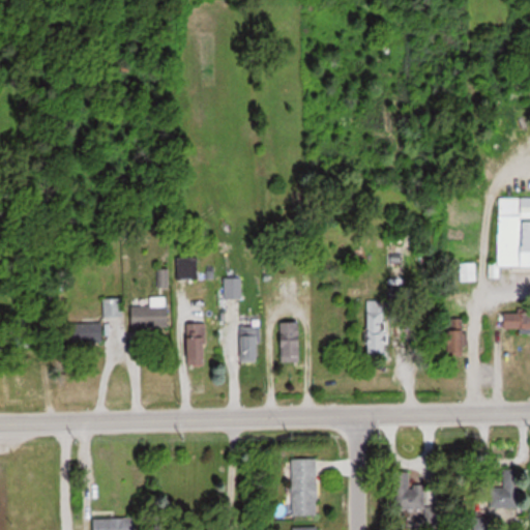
[(529,266),(529,197),(500,198),(500,267),(529,266)]
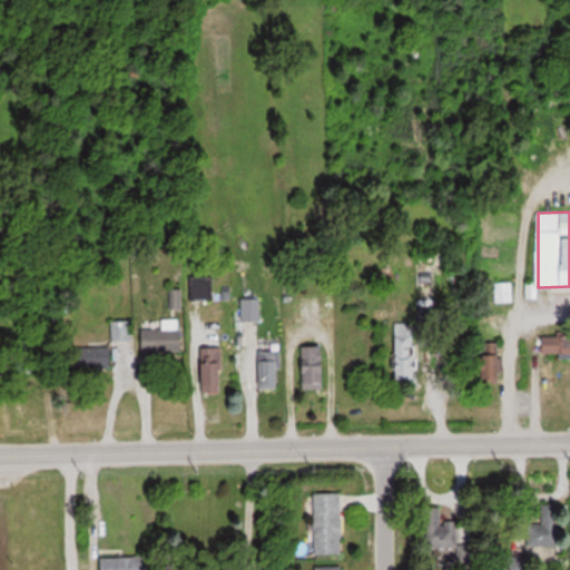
[(512,302),(512,284),(498,284),(498,302),(512,302)]
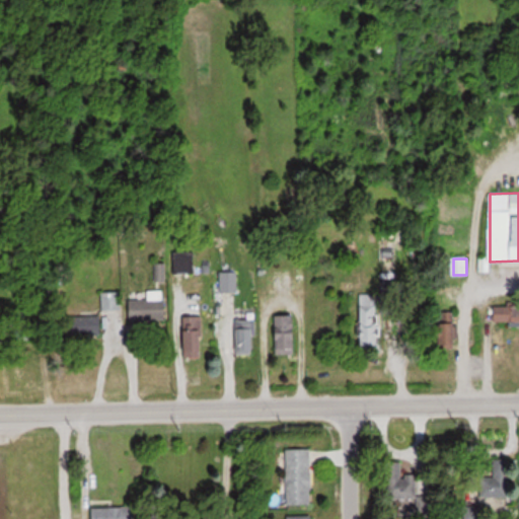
[(122,310),(122,292),(102,292),(102,310),(122,310)]
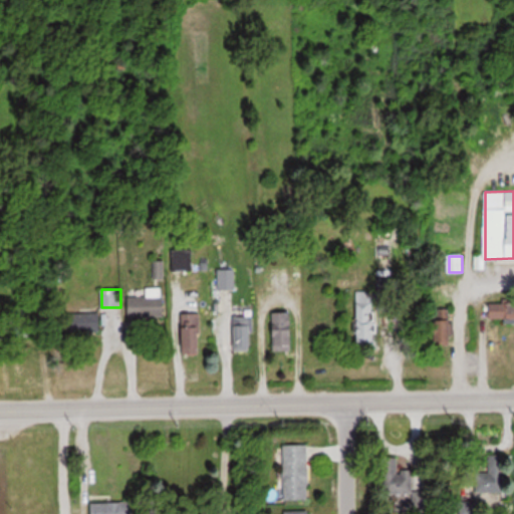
[(149,297),(131,297),(131,318),(165,318),(165,289),(149,289),(149,297)]
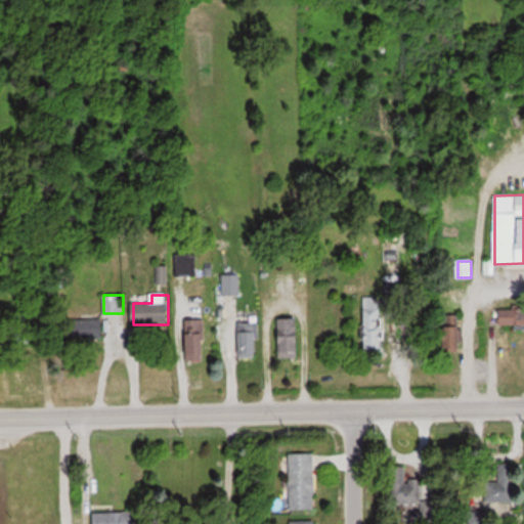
[(364,297),(364,350),(383,350),(383,297),(364,297)]
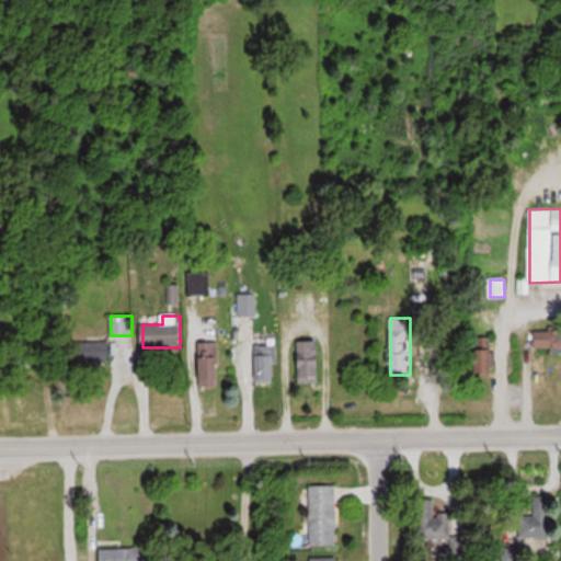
[(560,330),(536,331),(536,348),(560,347),(560,330)]
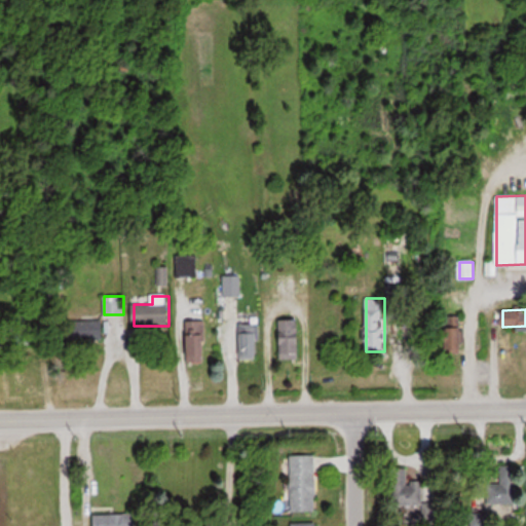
[(447,316),(447,352),(464,352),(464,316),(447,316)]
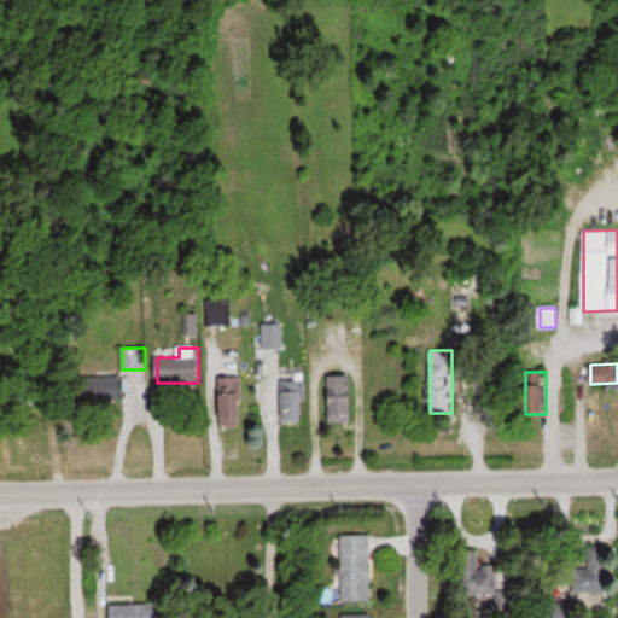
[(354,377),(330,377),(330,424),(354,424),(354,377)]
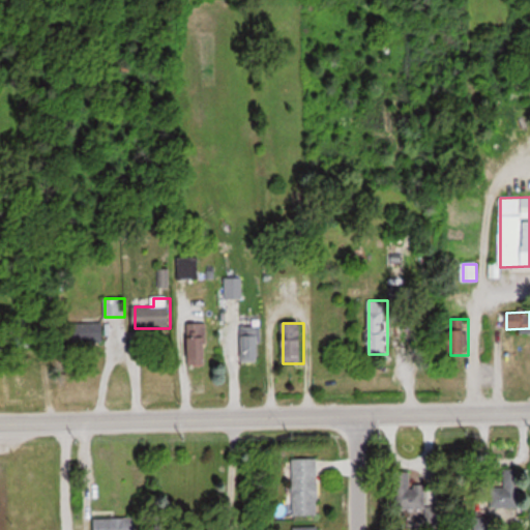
[(208,324),(188,324),(188,363),(208,363),(208,324)]
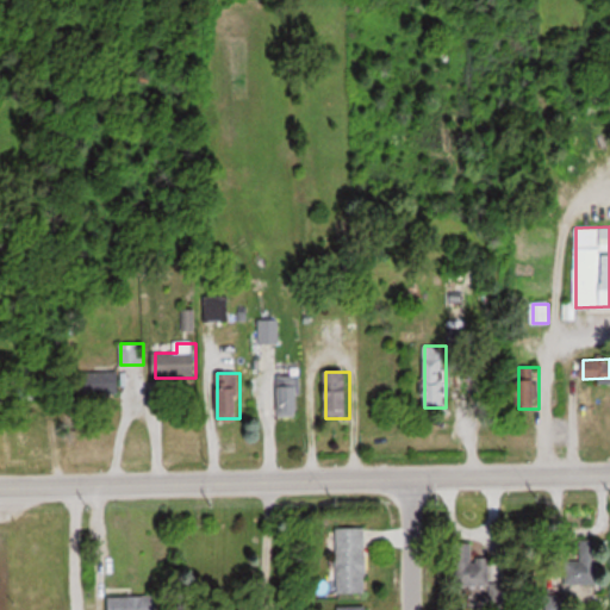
[(299,416),(299,377),(279,377),(279,416),(299,416)]
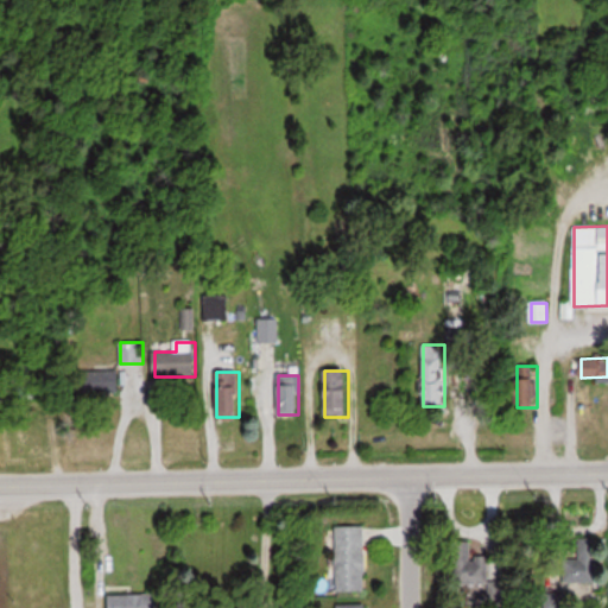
[(337,526),(340,588),(365,588),(365,570),(368,570),(367,551),(365,551),(363,525),(337,526)]
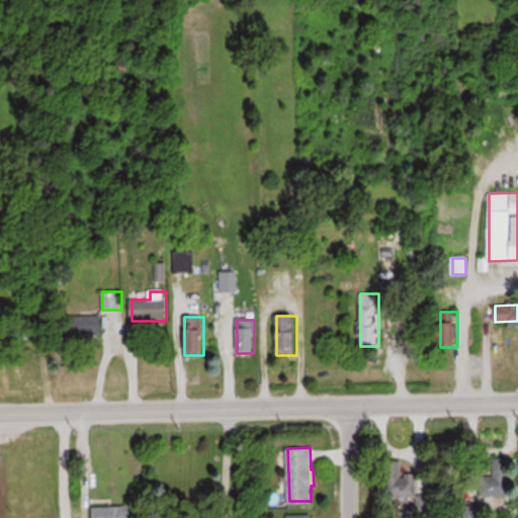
[(507,458),(491,458),(491,495),(507,495),(507,458)]
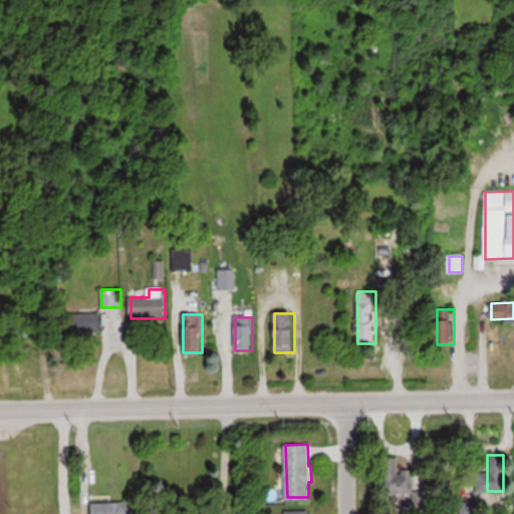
[(414,494),(414,469),(400,469),(400,458),(380,457),(379,493),(414,494)]
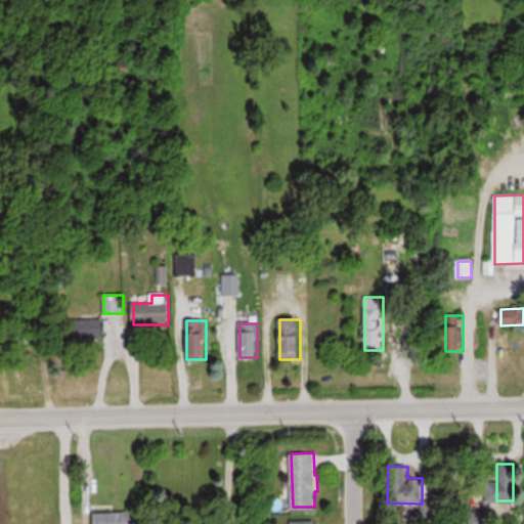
[(94,512),(94,523),(136,523),(136,511),(94,512)]
